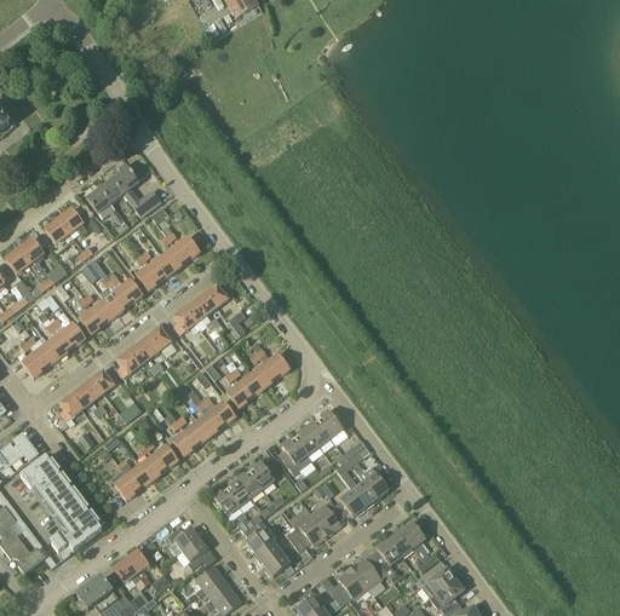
[(225,0),(236,18),(259,5),(257,0),(225,0)]
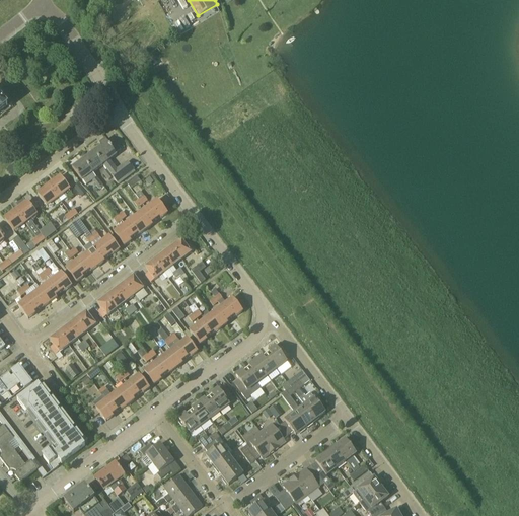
[(183,6),(179,9),(186,22),(191,20),(183,6)]
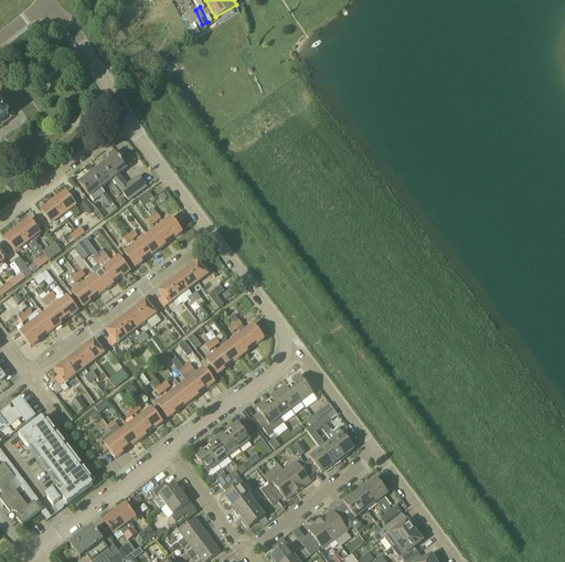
[(102,163),(112,178),(113,178),(129,199),(148,184),(139,173),(128,182),(120,171),(127,166),(132,161),(121,148),(117,151),(102,163)]
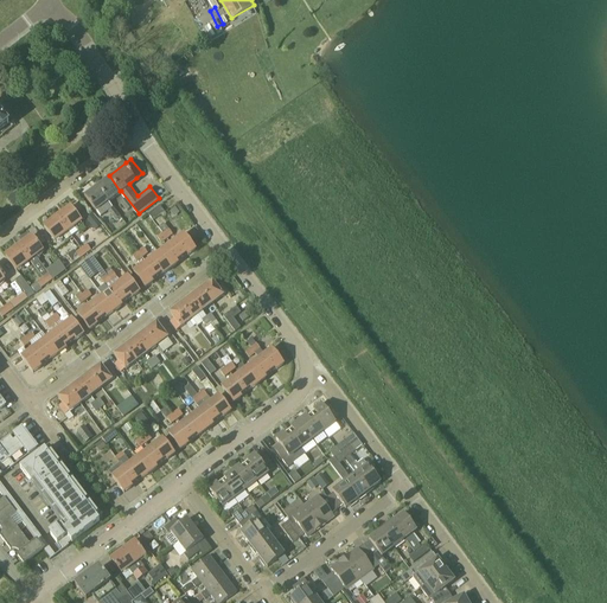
[(108,200),(120,191),(109,175),(96,185),(108,200)]
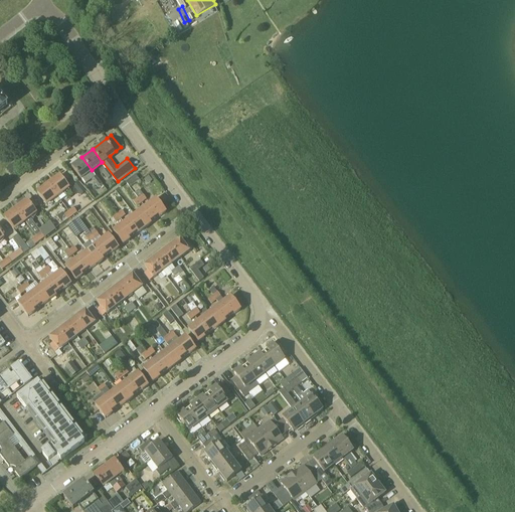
[(81,177),(92,170),(81,157),(71,164),(81,177)]
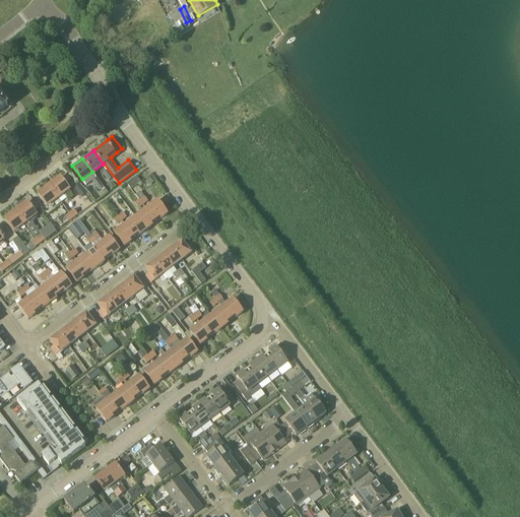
[(109,179),(113,176),(107,168),(103,171),(109,179)]
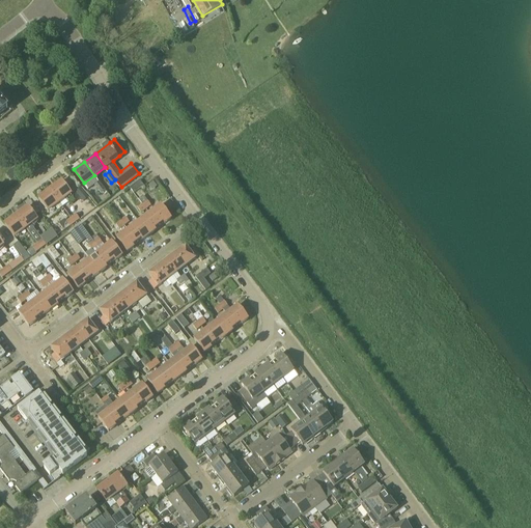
[(144,183),(141,177),(131,185),(135,190),(139,187),(144,183)]
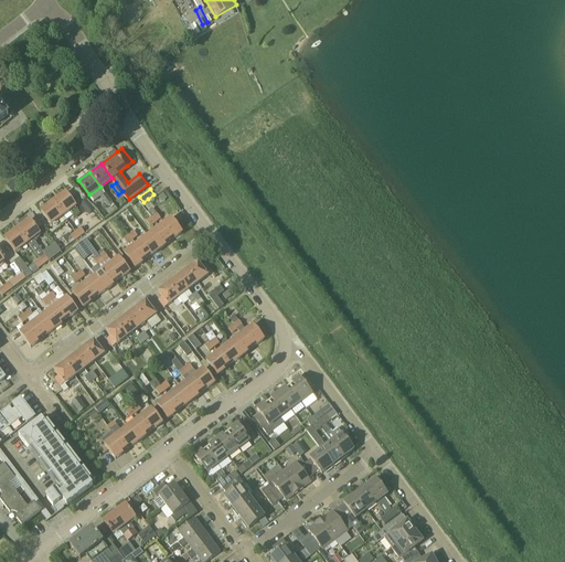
[(64,213),(64,212),(76,203),(66,190),(53,200),(64,213)]
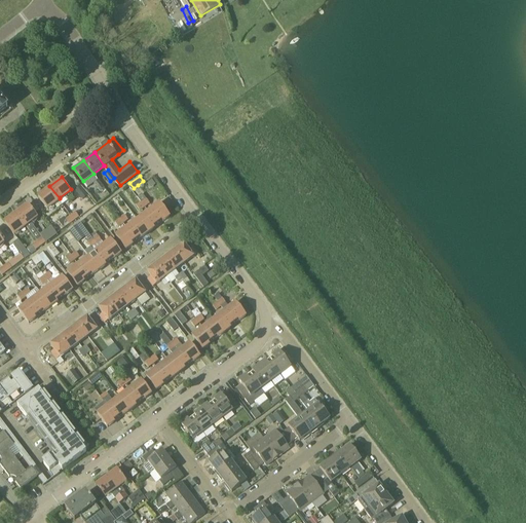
[(100,189),(105,185),(99,177),(95,181),(100,189)]
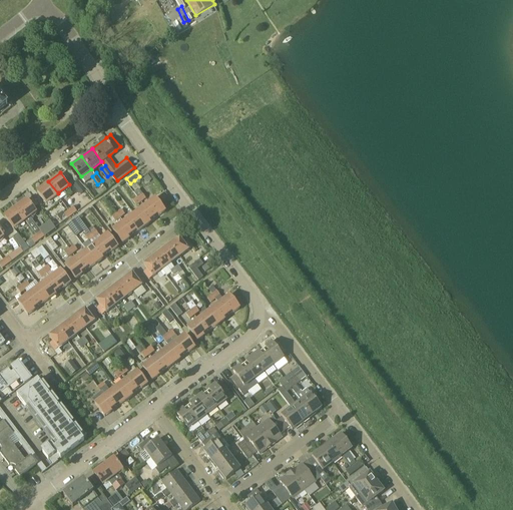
[(73,182),(77,187),(82,183),(79,178),(73,182)]
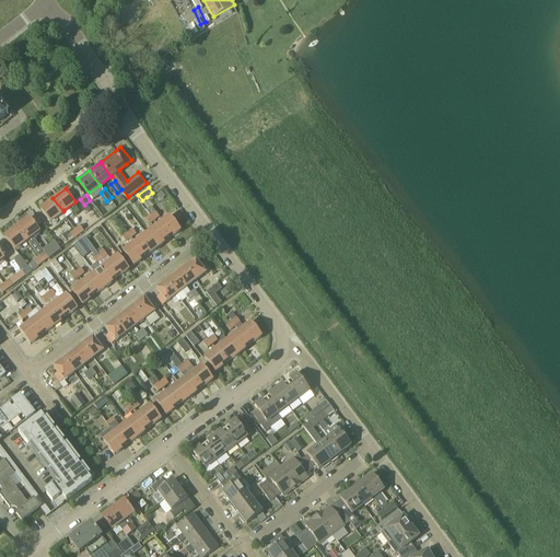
[(67,215),(63,210),(63,211),(53,198),(41,207),(50,220),(58,215),(61,219),(67,215)]
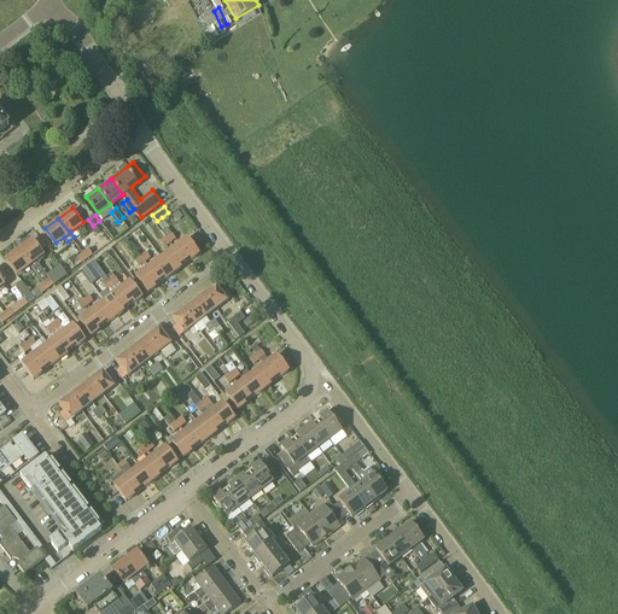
[(155,222),(151,226),(165,245),(170,241),(167,235),(165,237),(161,231),(155,222)]
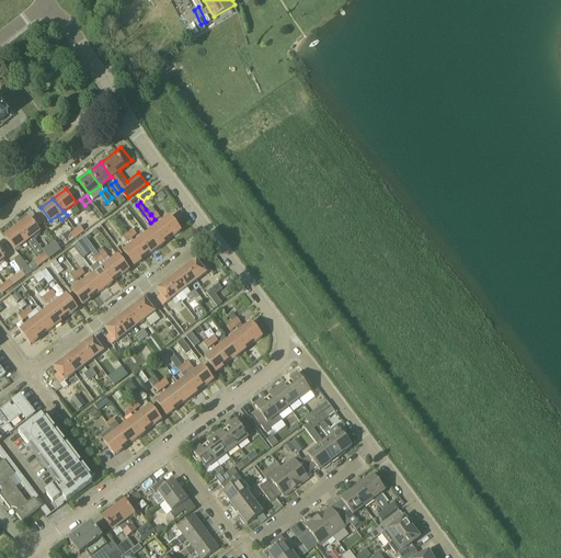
[(151,205),(146,209),(150,215),(151,214),(156,211),(151,205)]
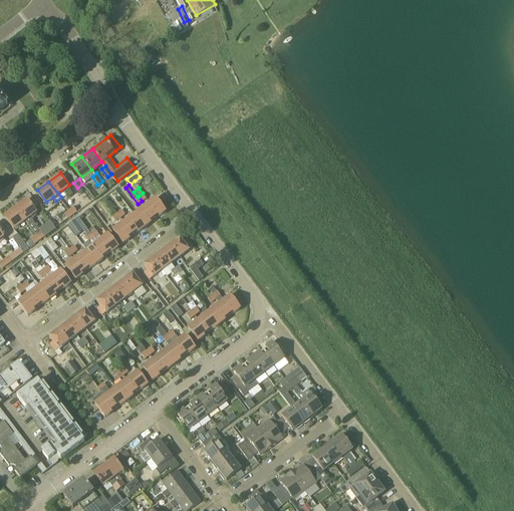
[(16,206),(25,218),(36,210),(34,206),(39,202),(34,196),(28,200),(27,198),(16,206)]
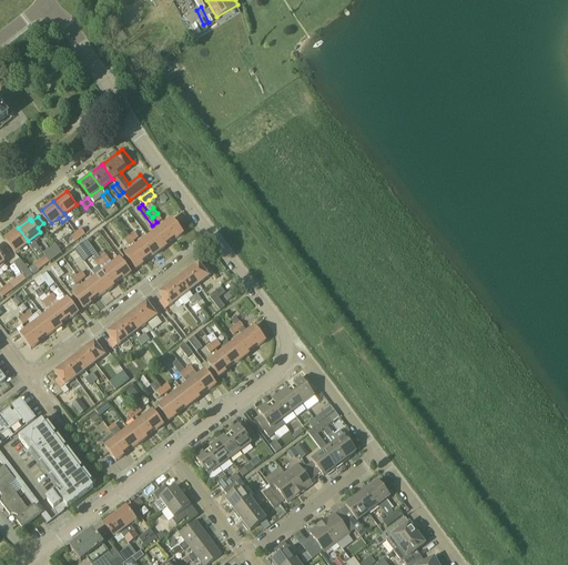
[(161,225),(170,238),(174,234),(176,236),(183,231),(172,217),(161,225)]
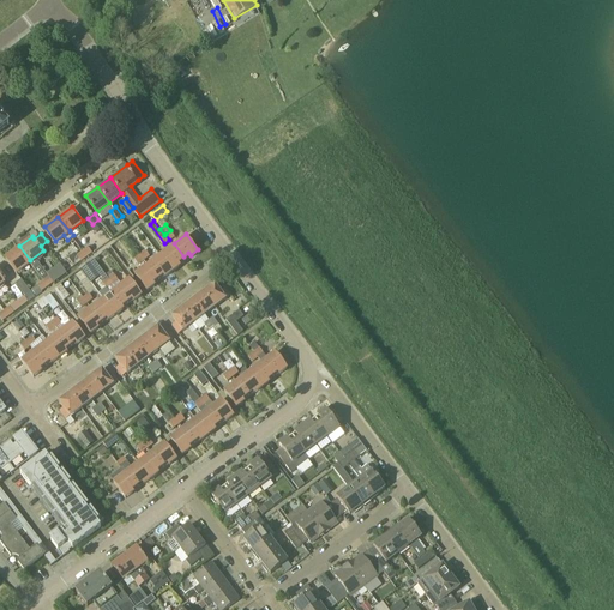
[(127,235),(121,240),(130,253),(136,249),(127,235)]
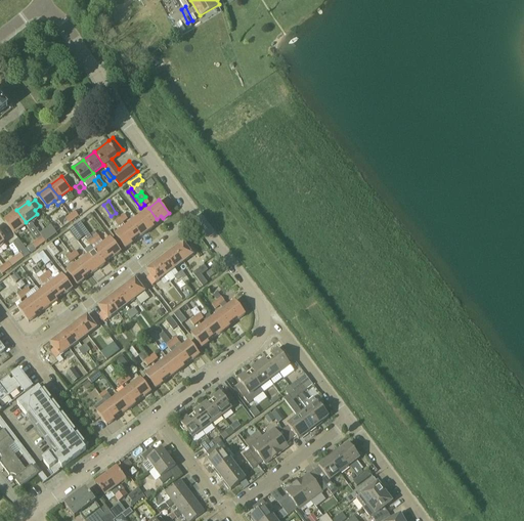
[(71,212),(75,217),(79,214),(75,208),(71,212)]
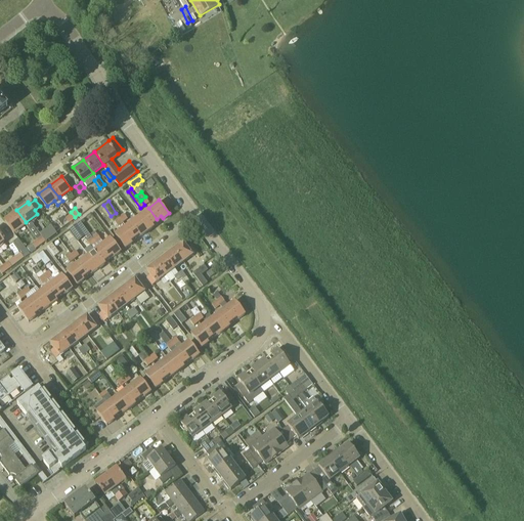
[(153,223),(157,219),(148,208),(137,216),(147,229),(154,224),(153,223)]
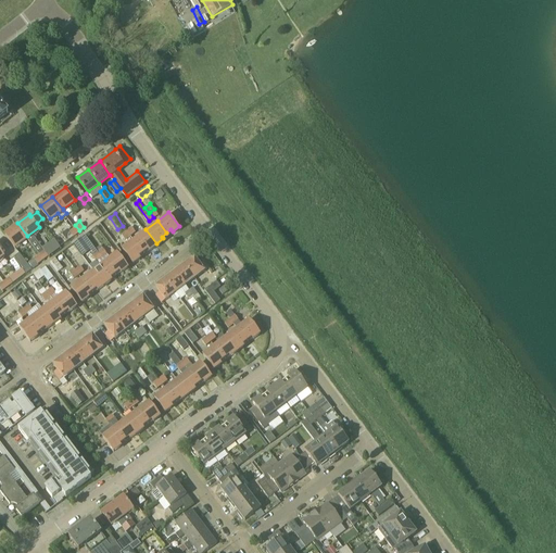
[(15,246),(27,236),(17,223),(5,233),(15,246)]
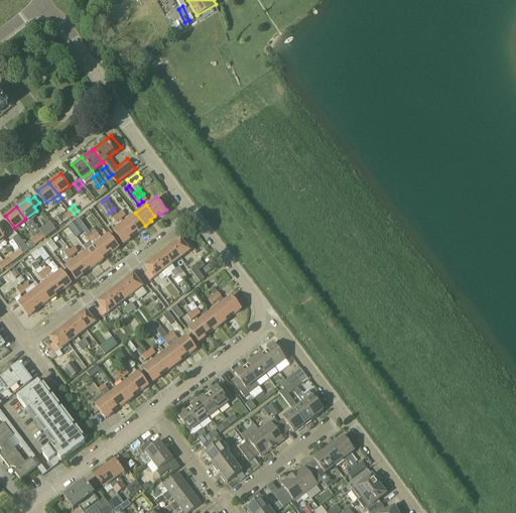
[(69,218),(74,214),(70,209),(65,212),(63,210),(57,214),(61,219),(67,215),(69,218)]
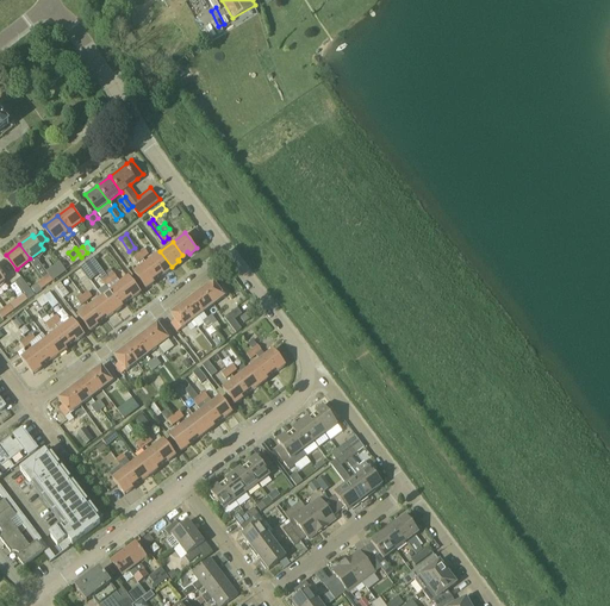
[(143,256),(141,251),(139,251),(134,256),(138,261),(143,257),(144,256),(143,256)]
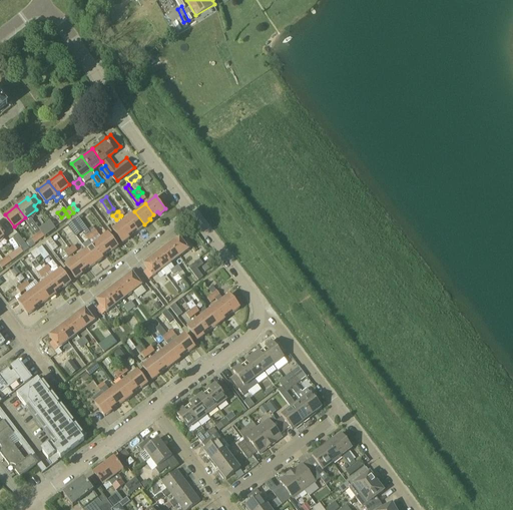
[(138,229),(144,224),(134,211),(124,219),(132,230),(136,227),(138,229)]
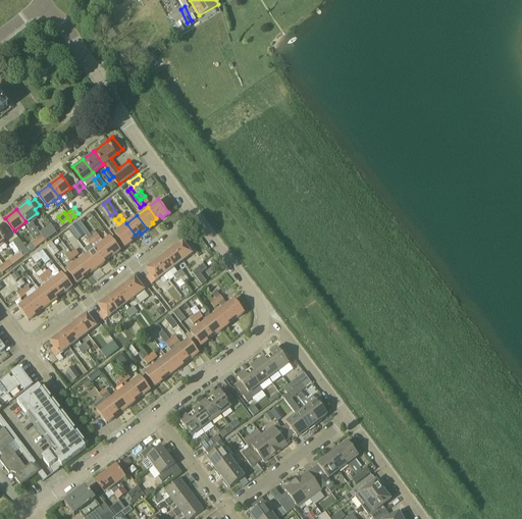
[(29,224),(37,235),(41,231),(33,221),(29,224)]
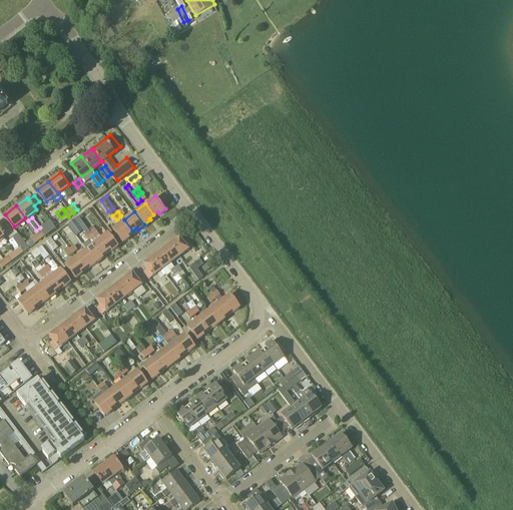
[(132,230),(124,219),(113,227),(123,240),(129,235),(128,233),(132,230)]
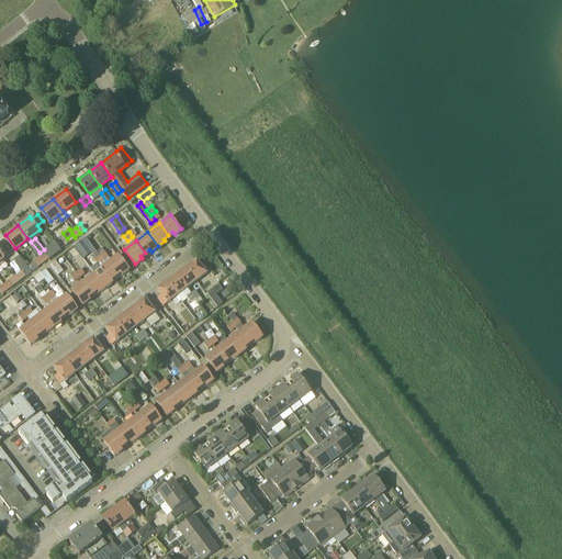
[(22,268),(14,257),(8,249),(2,254),(0,250),(0,259),(3,257),(15,272),(22,268)]
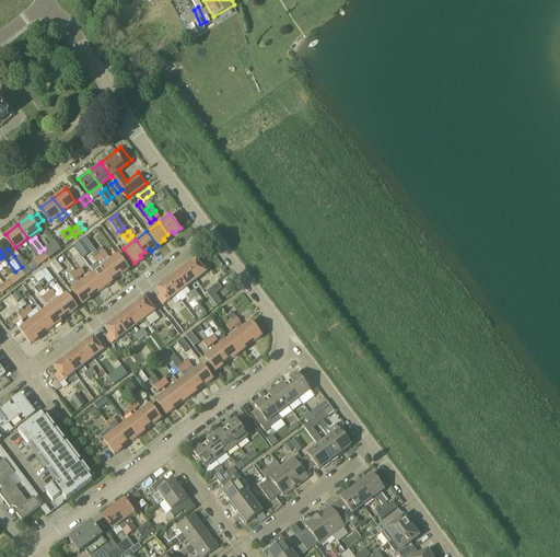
[(104,248),(100,253),(103,257),(108,254),(104,248)]
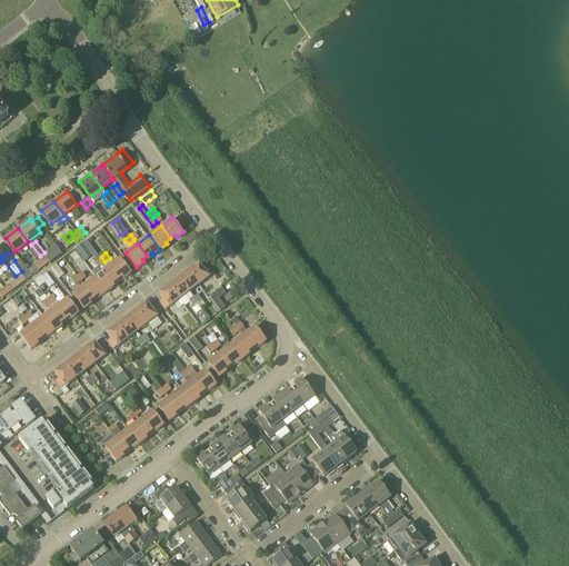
[(46,255),(41,258),(45,265),(50,260),(46,255)]
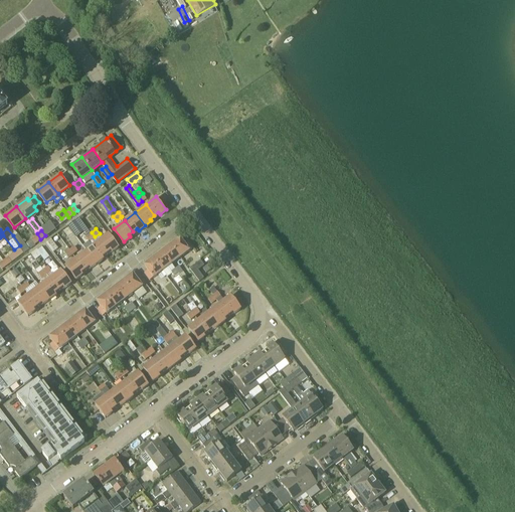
[(13,235),(20,245),(25,250),(29,247),(18,232),(13,235)]
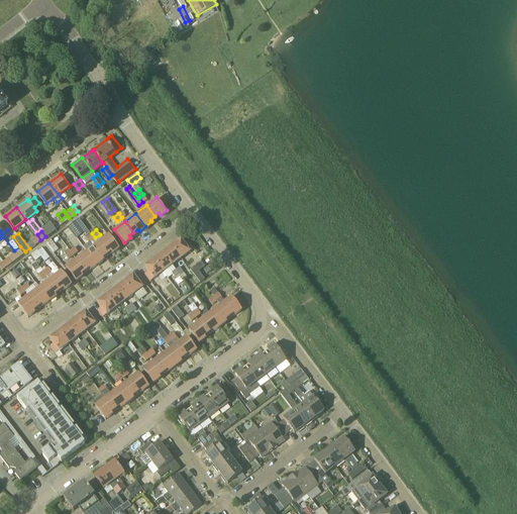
[(98,241),(107,252),(111,249),(113,251),(119,246),(109,233),(98,241)]
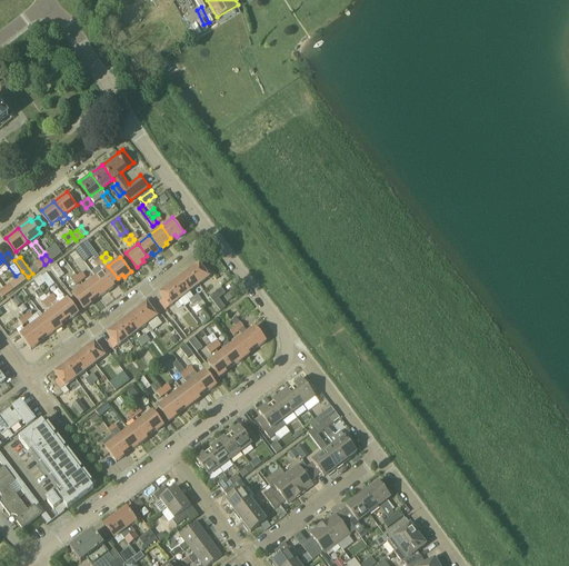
[(45,265),(41,258),(40,259),(35,262),(39,269),(45,265)]
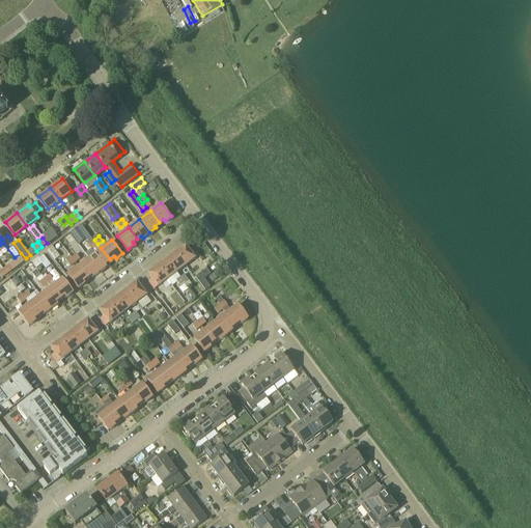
[(186,243),(176,250),(187,262),(196,255),(199,252),(194,245),(190,248),(186,243)]
